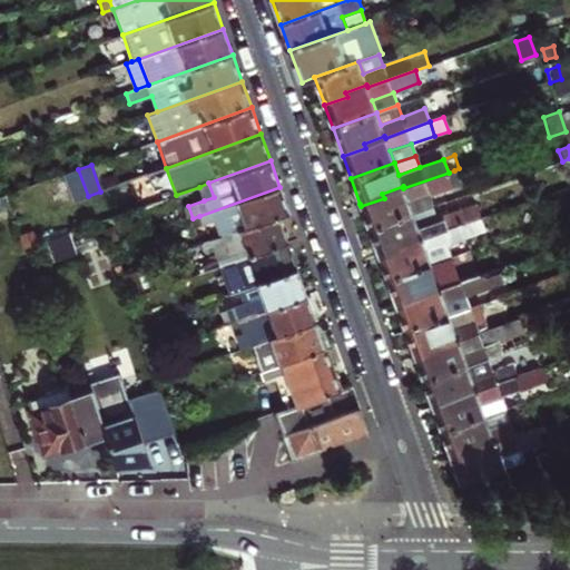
[(403,188),(403,186),(382,194),(384,198),(361,206),(369,229),(412,214),(409,202),(429,194),(459,184),(454,170),(449,173),(403,188)]
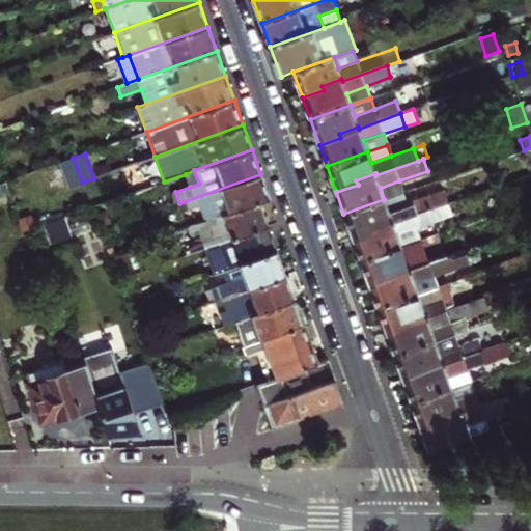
[(199,184),(194,170),(186,174),(190,187),(199,184)]
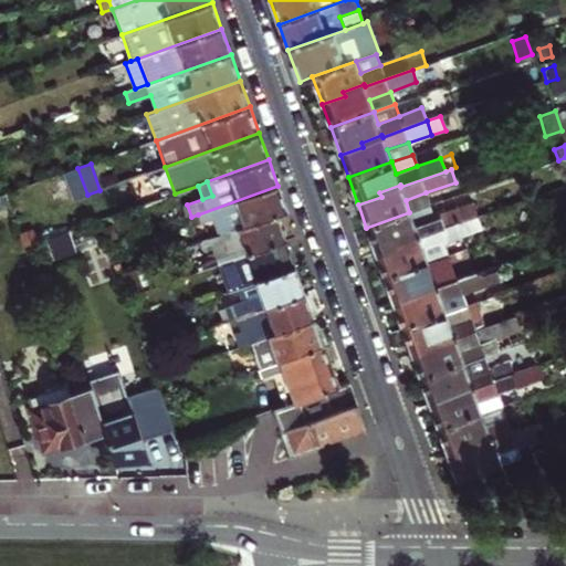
[(216,218),(221,236),(276,216),(287,212),(278,186),(198,215),(201,222),(216,218)]
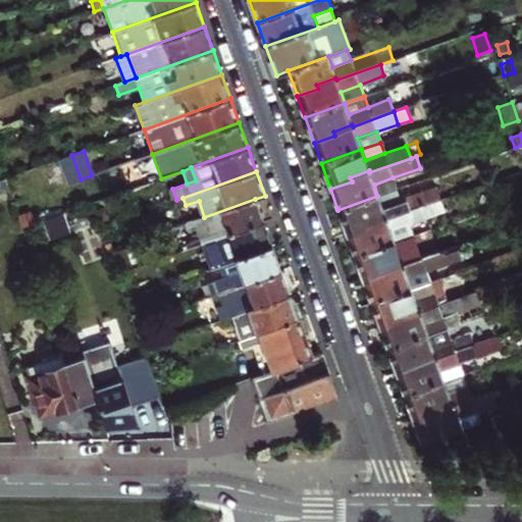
[(377,196),(397,189),(393,177),(374,185),(377,196)]
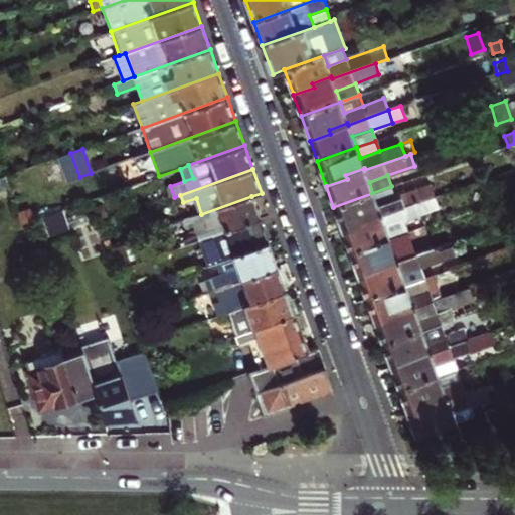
[(363,225),(362,221),(380,214),(381,215),(435,197),(431,184),(395,196),(376,203),(372,193),(333,207),(342,232),(363,225)]
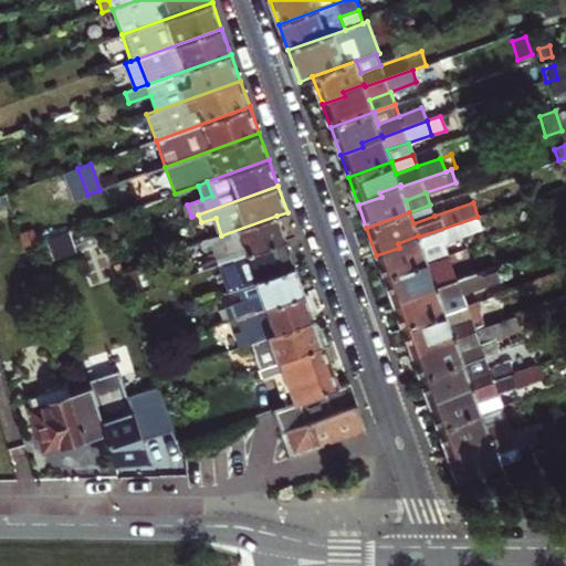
[(435,216),(430,205),(409,212),(413,223),(435,216)]
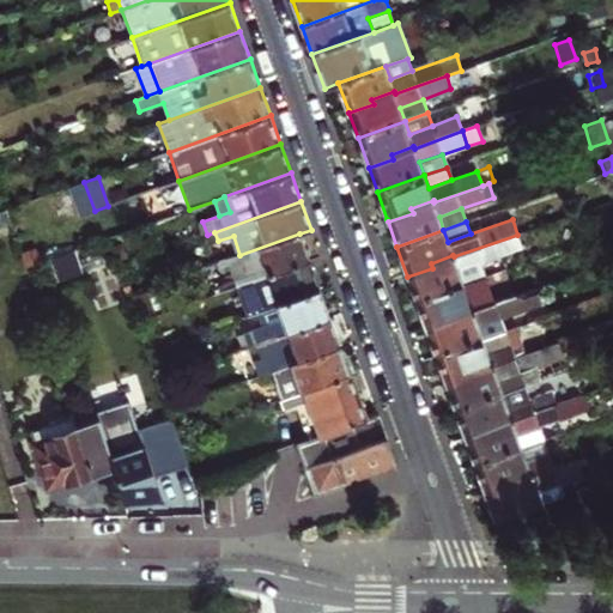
[(453,255),(431,263),(432,268),(407,277),(417,301),(463,285),(486,277),(481,263),(532,246),(526,231),(517,235),(454,256),(453,255)]
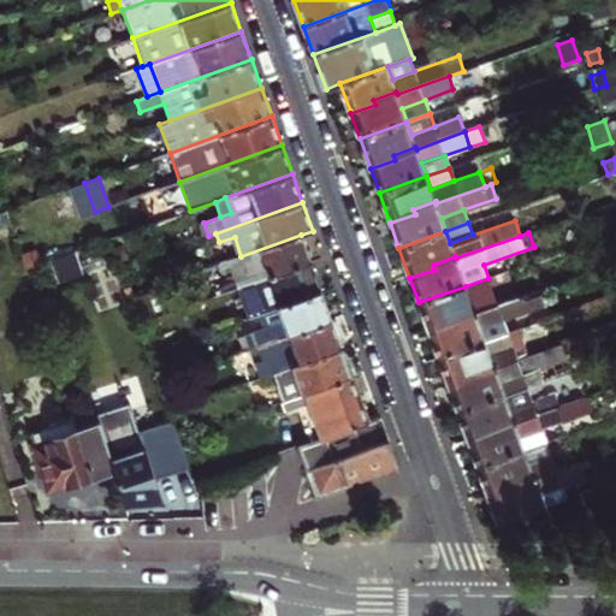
[(208,236),(207,236),(211,246),(219,242),(215,234),(208,236)]
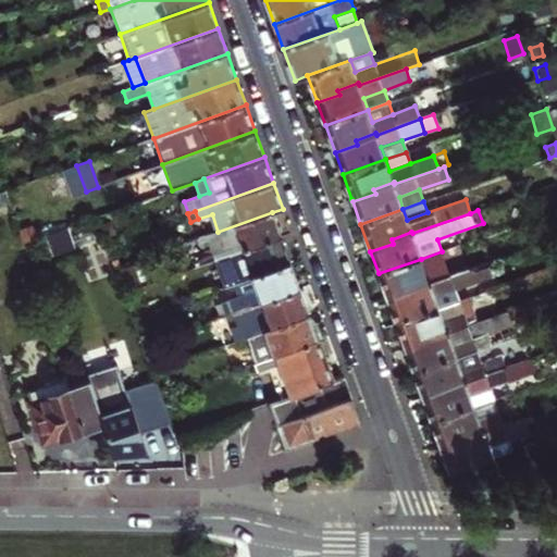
[(215,261),(238,252),(282,237),(272,212),(218,232),(207,236),(210,246),(215,244),(218,249),(212,251),(215,261)]
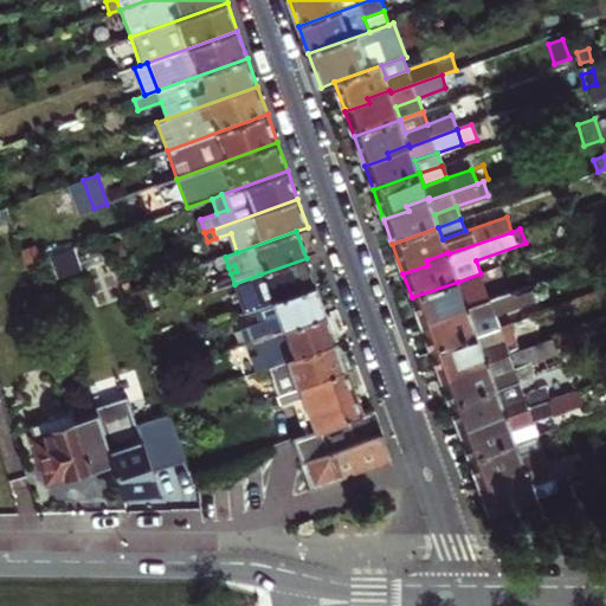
[(83,272),(75,246),(49,256),(57,282),(83,272)]
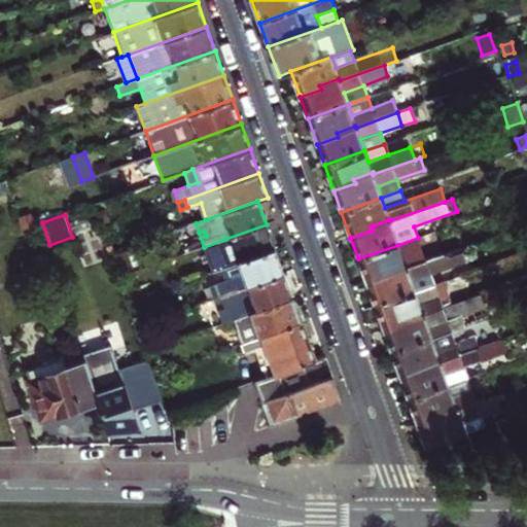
[(21,230),(35,224),(32,215),(18,219),(21,230)]
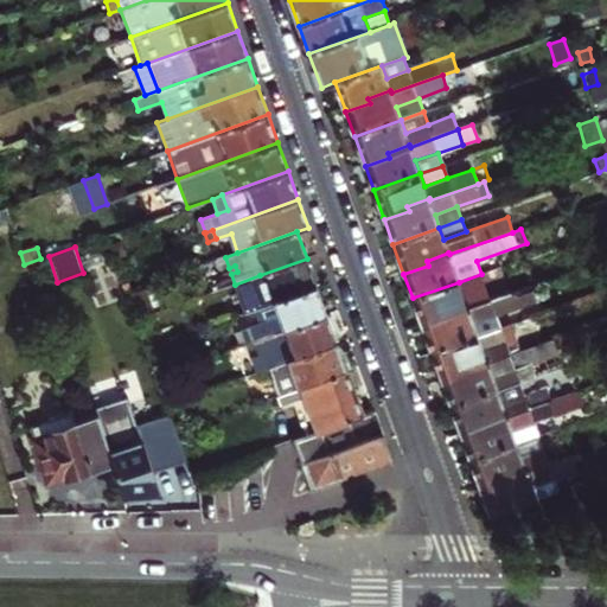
[(256,308),(317,287),(307,259),(260,275),(235,285),(246,313),(256,308)]
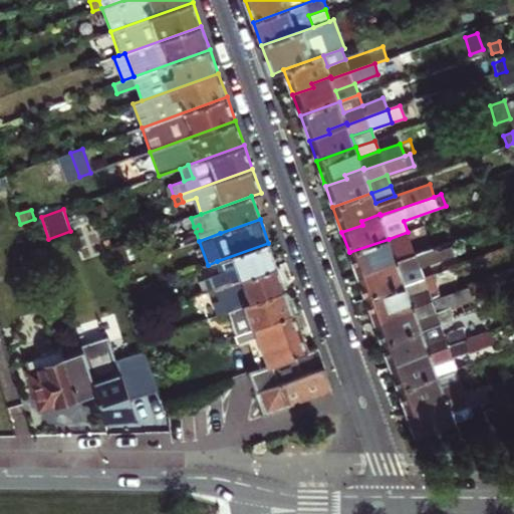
[(389,239),(349,252),(357,275),(358,277),(378,270),(377,266),(396,259),(397,261),(448,242),(450,242),(446,230),(411,242),(393,249),(389,239)]
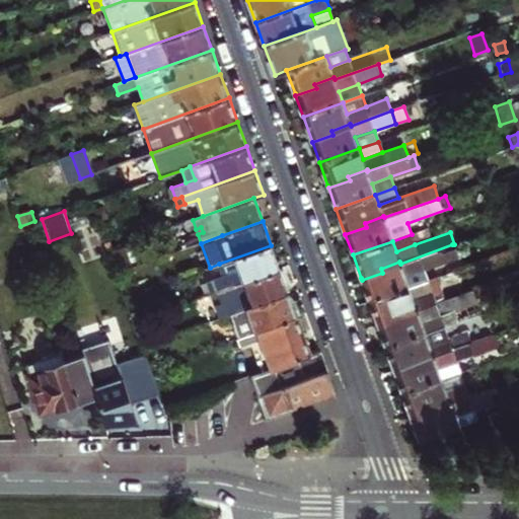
[(392,241),(396,251),(415,244),(412,234),(392,241)]
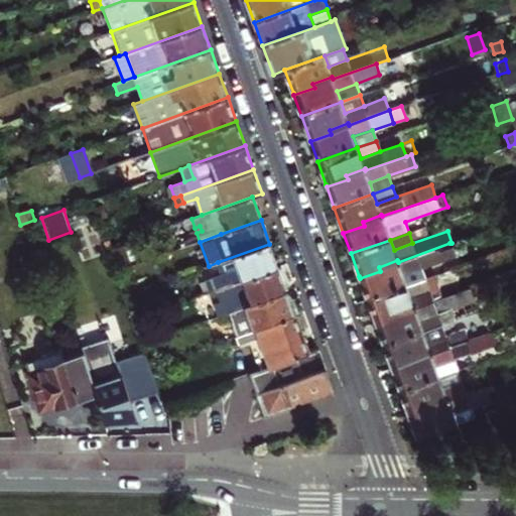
[(398,262),(397,260),(379,267),(380,271),(360,278),(367,299),(425,278),(421,267),(455,257),(449,243),(398,262)]
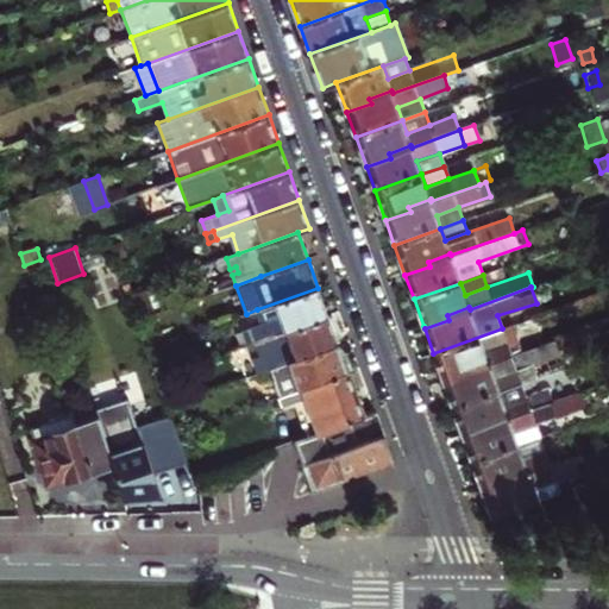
[(248,345),(256,343),(327,315),(318,288),(257,309),(262,322),(249,327),(250,328),(243,332),(248,345)]
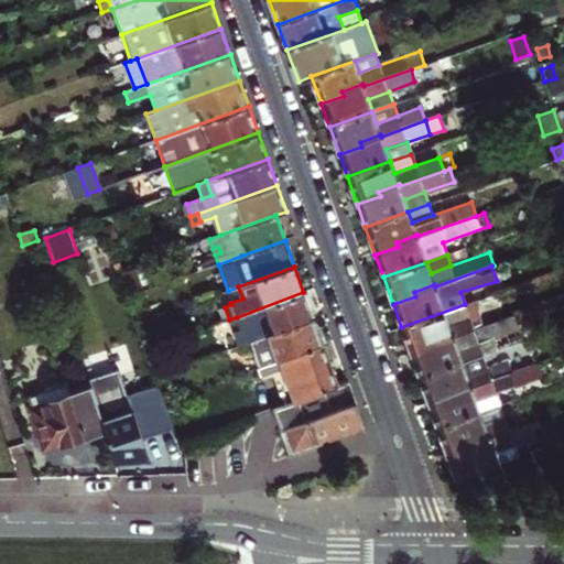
[(143,289),(137,268),(120,273),(127,294),(143,289)]
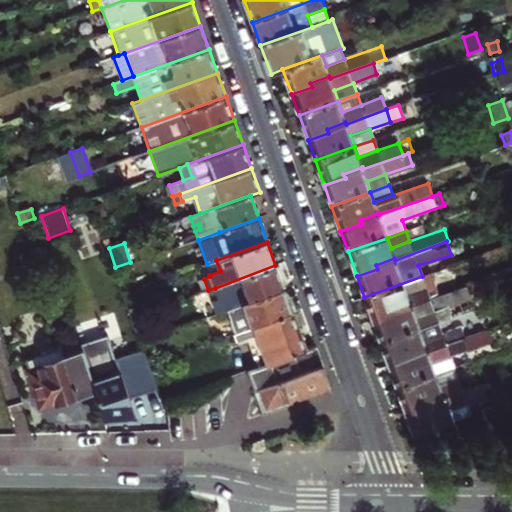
[(228,310),(284,289),(275,265),(215,288),(218,298),(223,311),(228,310)]
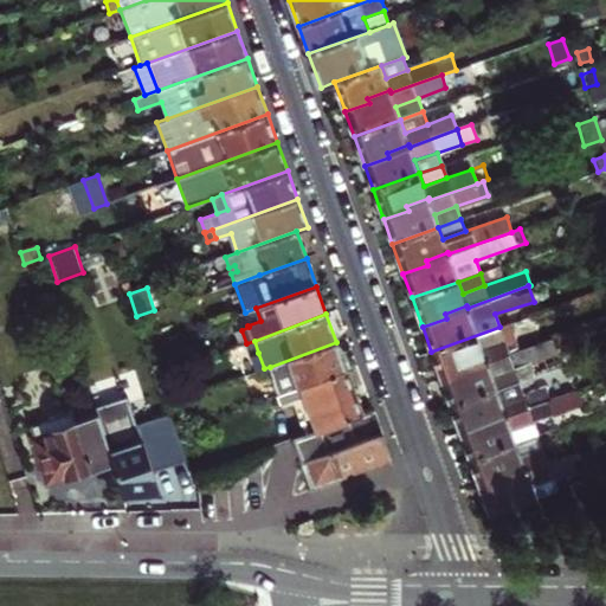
[(500,327),(431,352),(440,379),(442,381),(466,373),(464,368),(487,360),(487,362),(509,354),(505,345),(516,341),(509,323),(500,327)]
